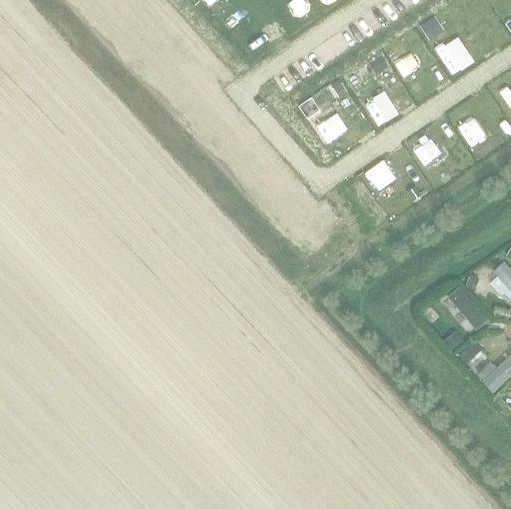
[(510,268),(501,257),(490,267),(510,290),(510,268)]
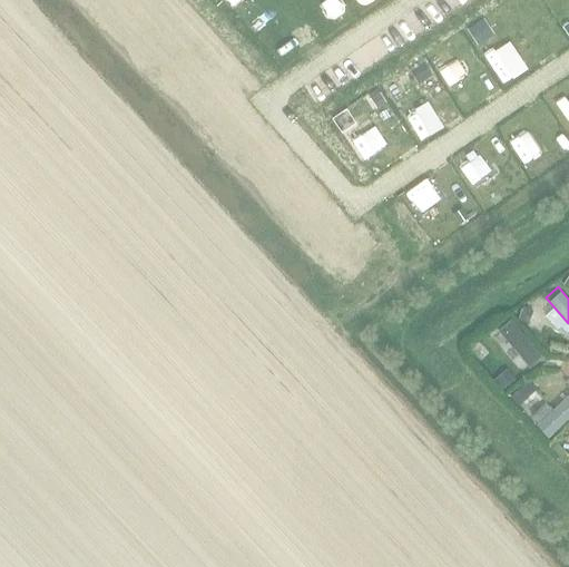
[(525,305),(520,318),(530,322),(535,309),(525,305)]
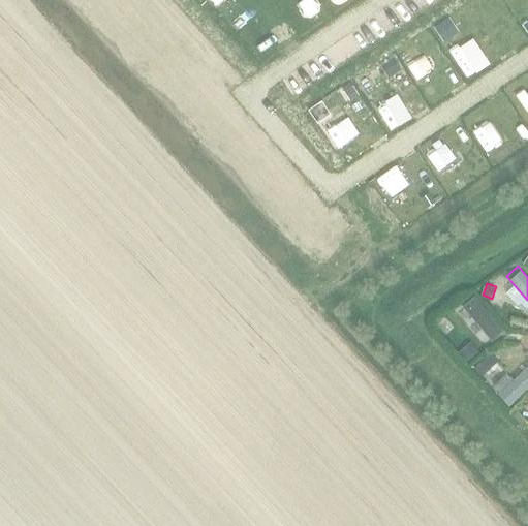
[(505,332),(475,298),(464,308),(493,342),(505,332)]
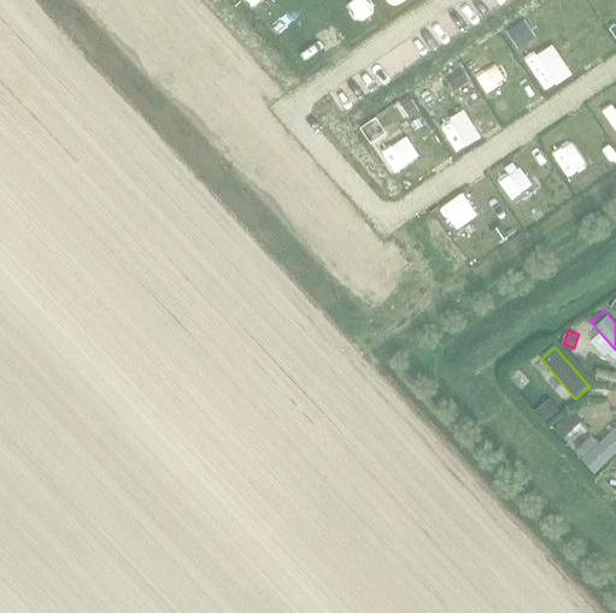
[(551,398),(535,410),(545,420),(559,407),(551,398)]
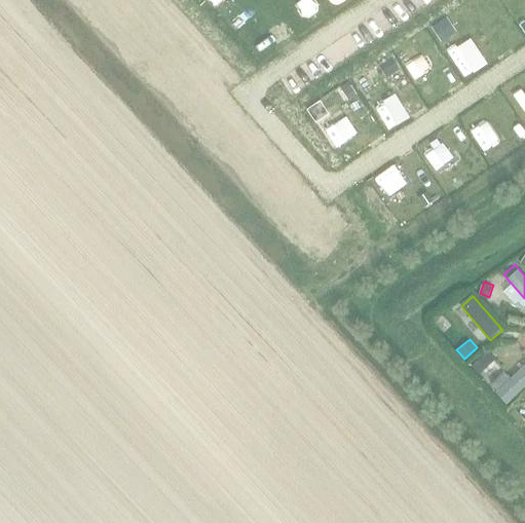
[(489,350),(473,365),(480,372),(495,359),(489,350)]
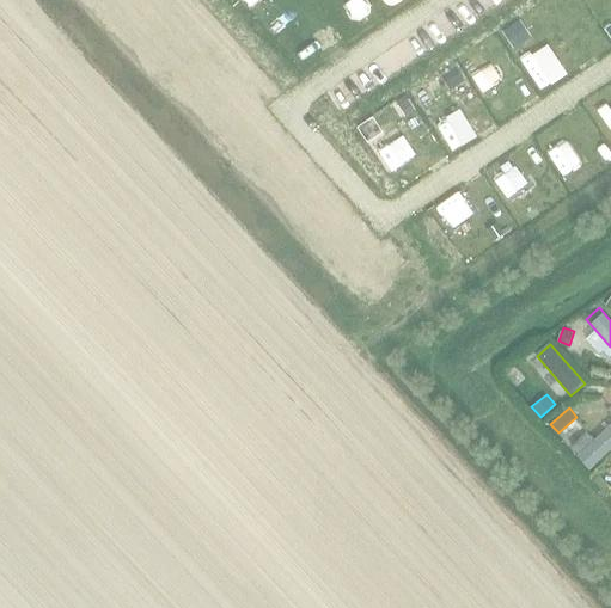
[(591,470),(610,449),(610,428),(580,458),(591,470)]
